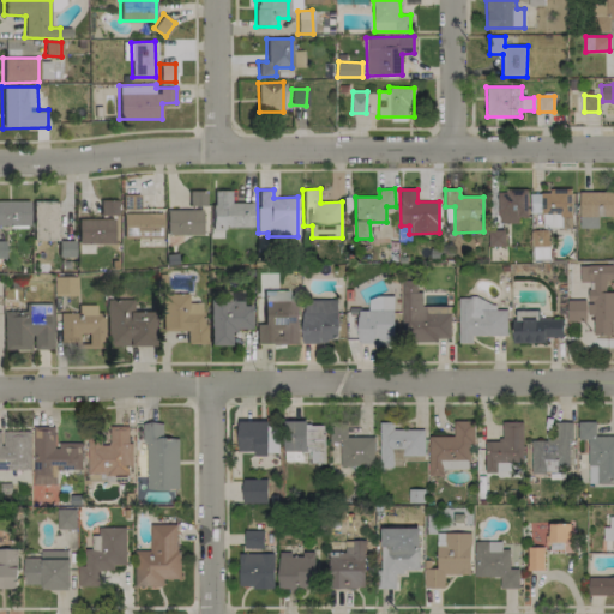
[(498,191),(498,223),(517,223),(517,216),(528,216),(528,190),(498,191)]
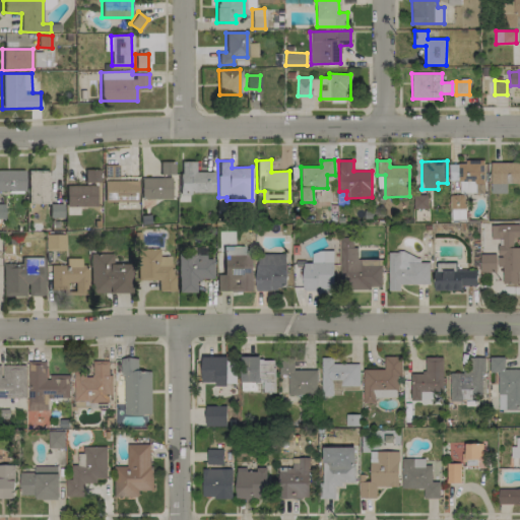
[(174,161),(160,161),(159,175),(174,175),(174,161)]
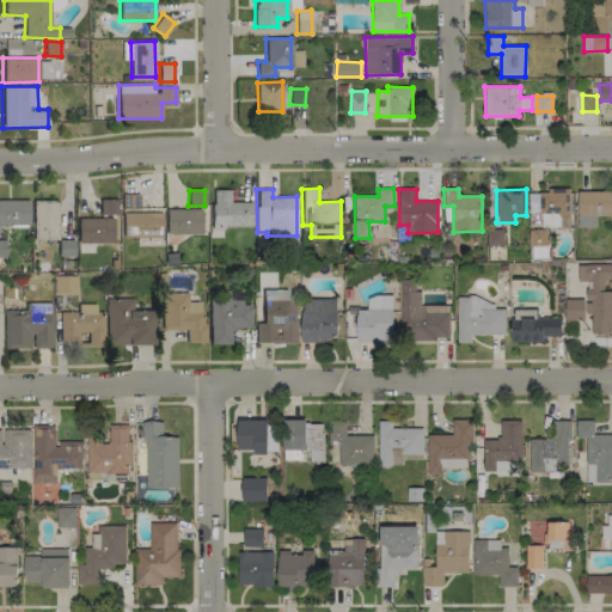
[(528,190),(528,213),(542,213),(542,226),(560,226),(560,215),(569,215),(569,190),(528,190)]
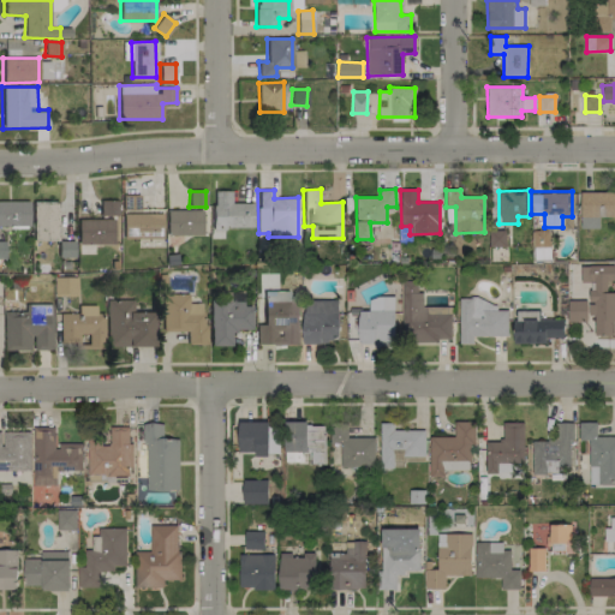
[(599,228),(598,218),(614,216),(614,191),(580,192),(581,228),(599,228)]
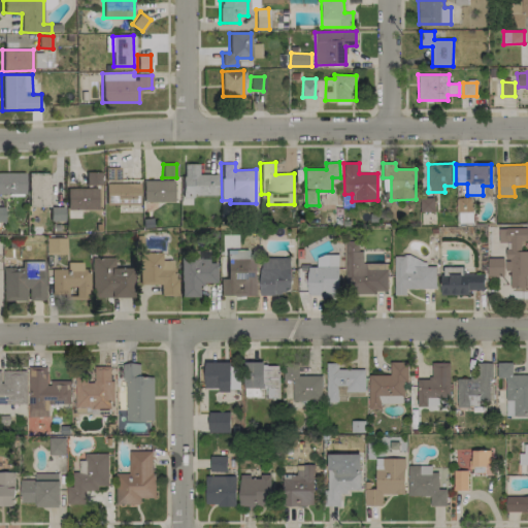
[(101,184),(100,171),(86,172),(86,185),(101,184)]
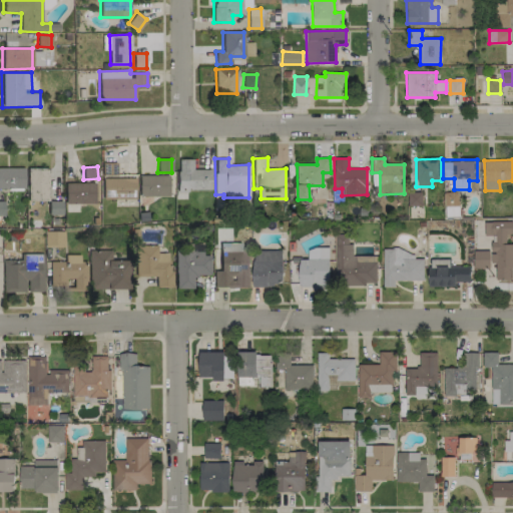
[(0,187),(24,188),(24,167),(0,167),(0,187)]
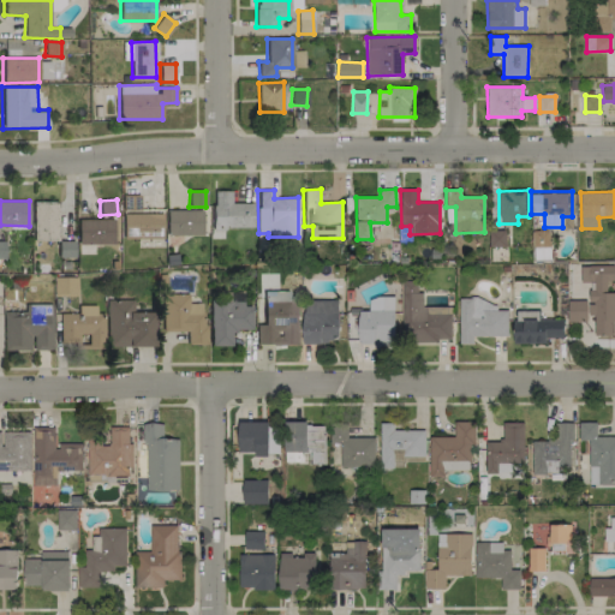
[(58,240),(57,201),(33,202),(34,240),(58,240)]
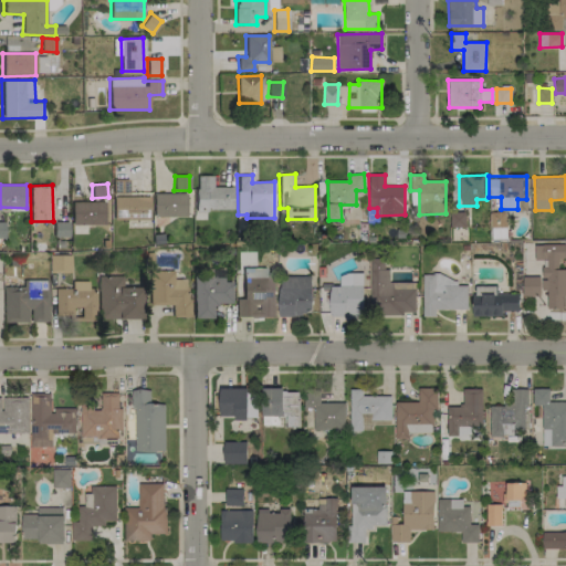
[(186,216),(186,192),(153,192),(153,216),(186,216)]
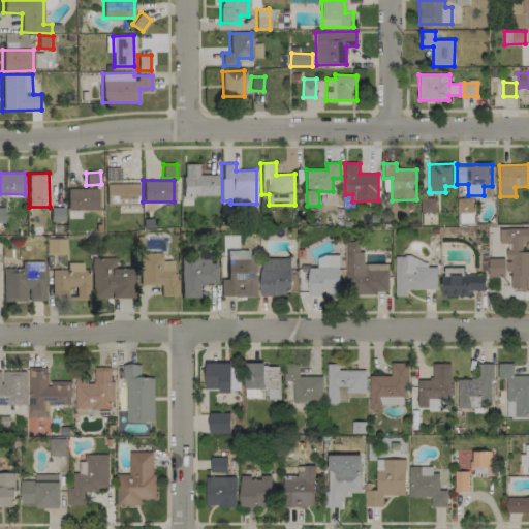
[(139,205),(139,183),(105,183),(105,205),(139,205)]
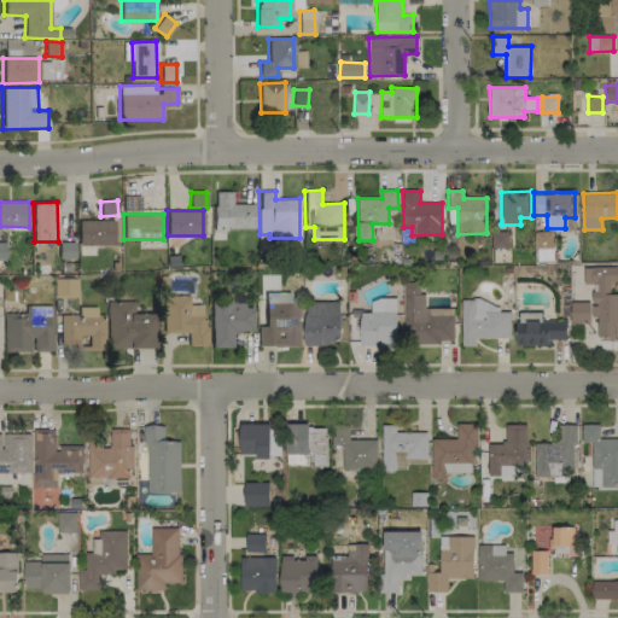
[(115,245),(115,221),(79,221),(79,245),(115,245)]
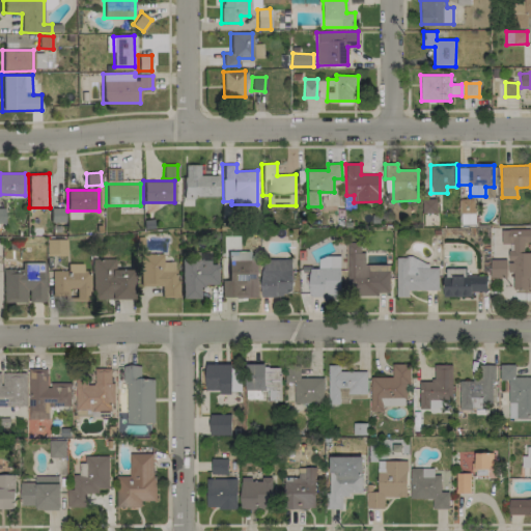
[(423,213),(437,213),(437,199),(422,199),(423,213)]
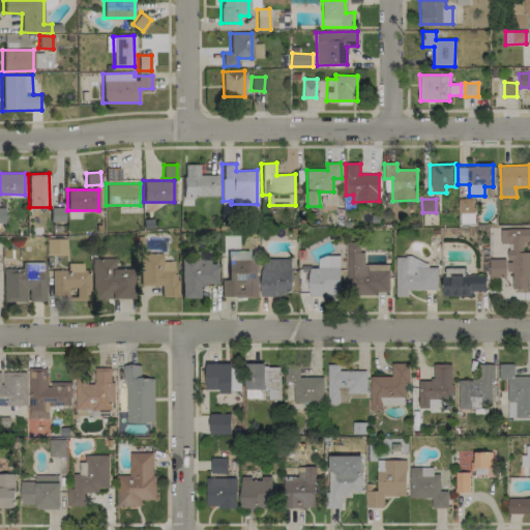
[(50,221),(64,222),(64,208),(50,208),(50,221)]
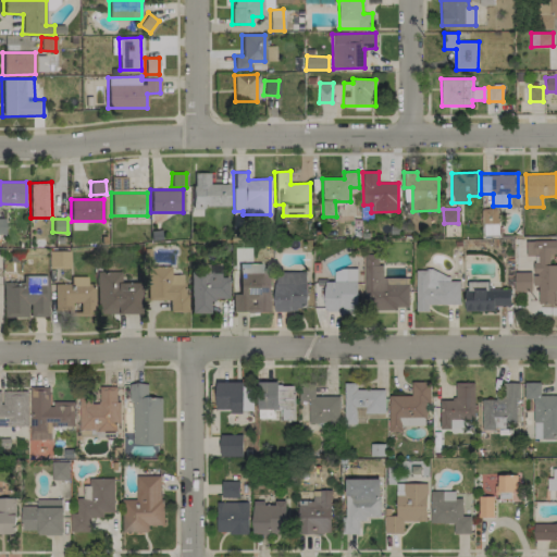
[(539,304),(556,302),(556,264),(556,265),(556,240),(529,242),(530,256),(533,256),(534,285),(537,285),(539,304)]
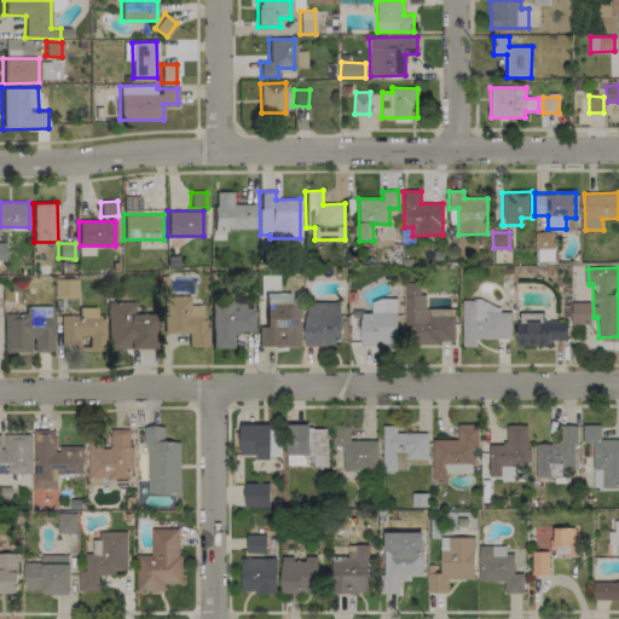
[(55,293),(76,293),(76,279),(55,278),(55,293)]
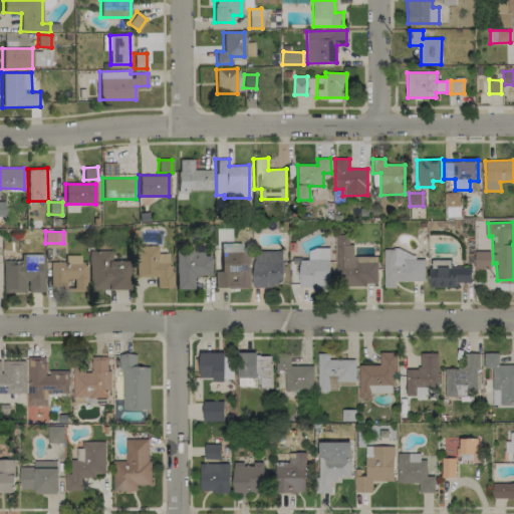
[(377,256),(353,256),(353,244),(348,244),(348,235),(335,235),(336,285),(377,284),(377,256)]
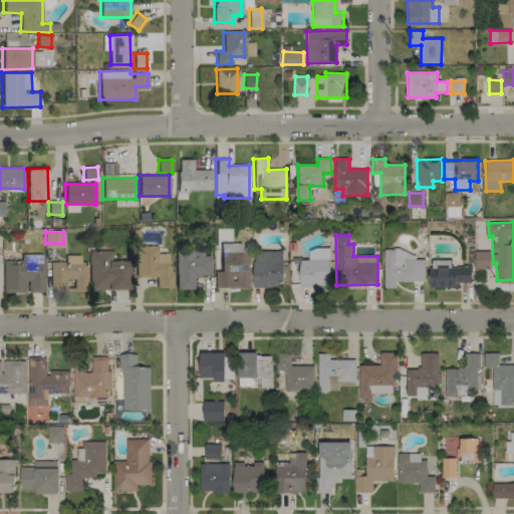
[(250,288),(249,249),(242,249),(241,243),(221,243),(221,271),(215,271),(215,288),(250,288)]
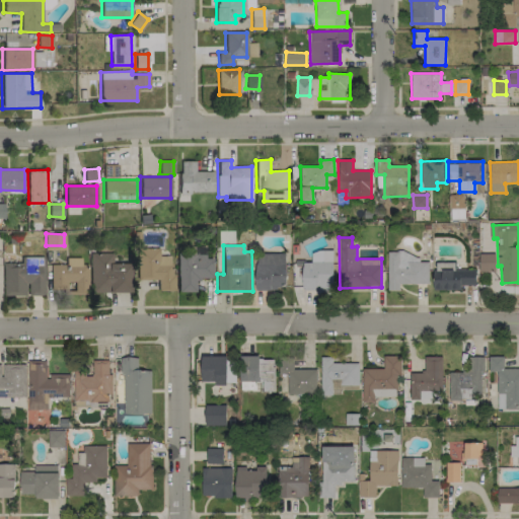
[(172,290),(172,274),(170,274),(170,268),(168,268),(169,265),(170,265),(170,263),(168,263),(168,254),(157,254),(157,247),(135,247),(136,279),(156,279),(156,290),(172,290)]
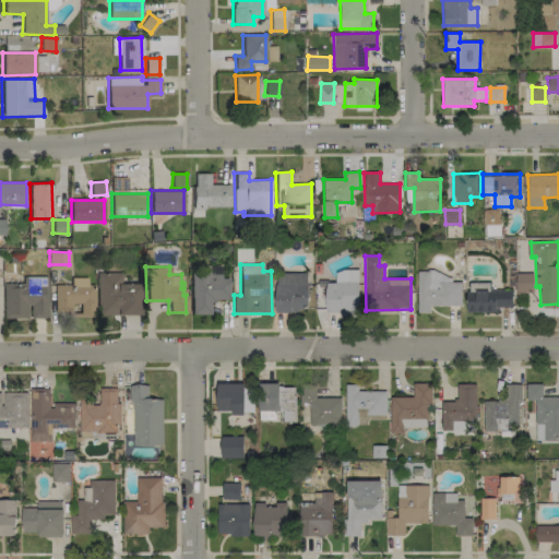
[(325,313),(358,313),(358,270),(335,270),(335,283),(325,282),(325,313)]
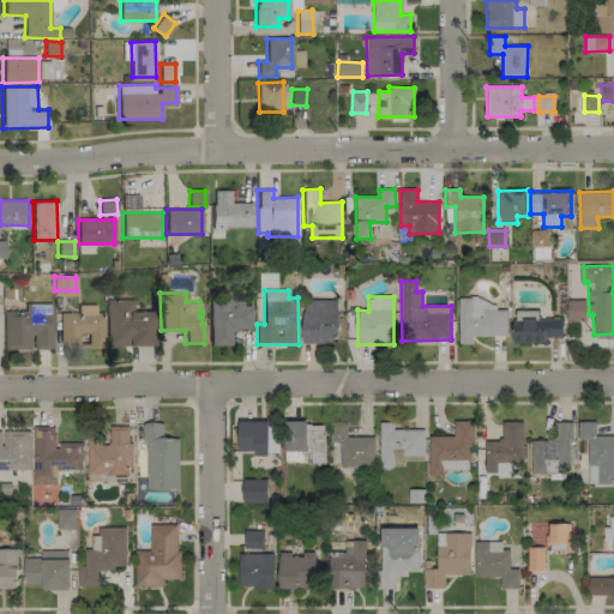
[(106,299),(104,344),(152,345),(152,311),(131,311),(131,299),(106,299)]
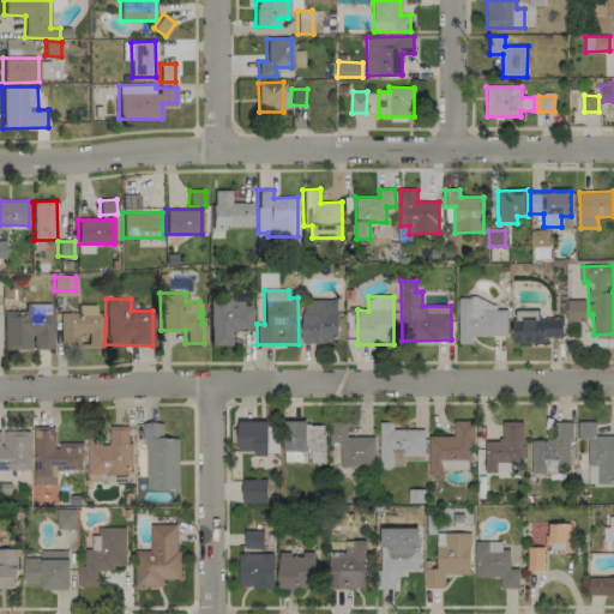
[(337,299),(302,300),(304,342),(338,342),(337,299)]
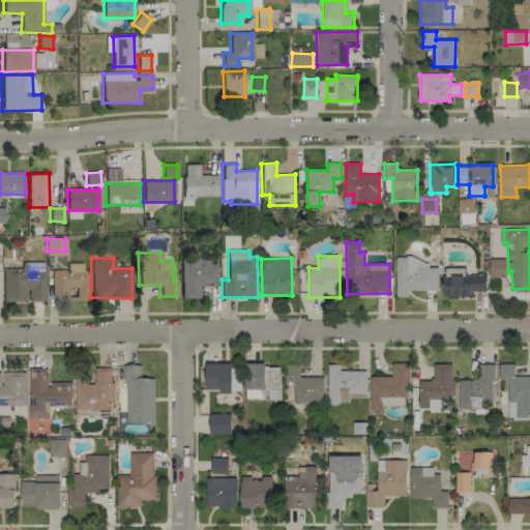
[(395,258),(396,296),(408,296),(408,290),(438,290),(437,267),(428,267),(427,258),(395,258)]
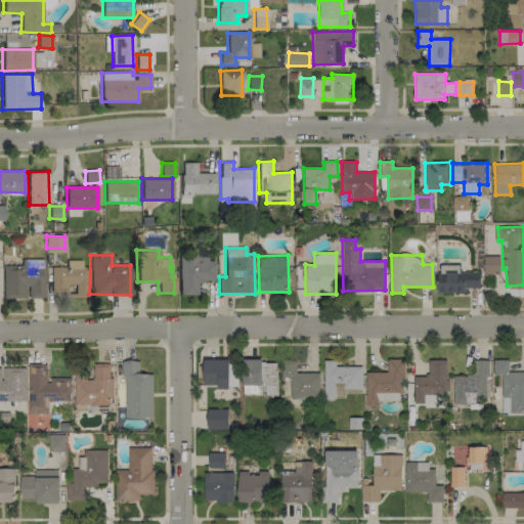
[(180,295),(197,294),(197,280),(215,280),(214,257),(179,258),(180,295)]
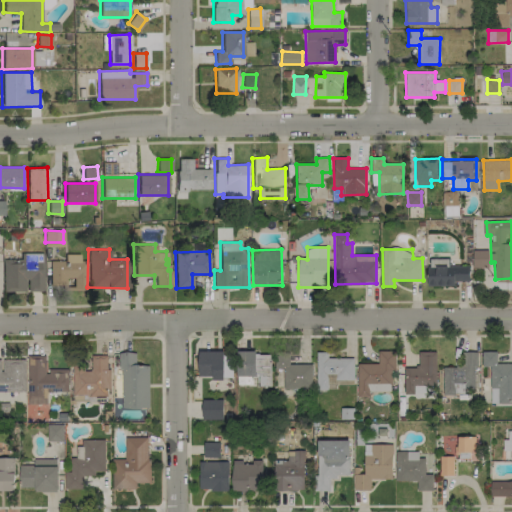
[(1,258),(20,259),(20,252),(42,252),(42,290),(26,291),(26,279),(24,279),(24,291),(2,291),(1,258)]
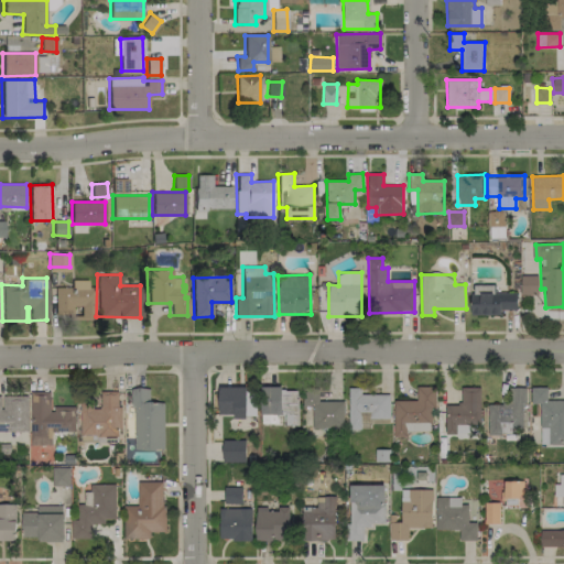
[(86,286),(94,286),(94,318),(73,320),(73,315),(79,315),(79,305),(69,305),(69,318),(54,318),(54,286),(69,286),(69,289),(73,289),(73,285),(69,285),(71,279),(86,279),(86,286)]
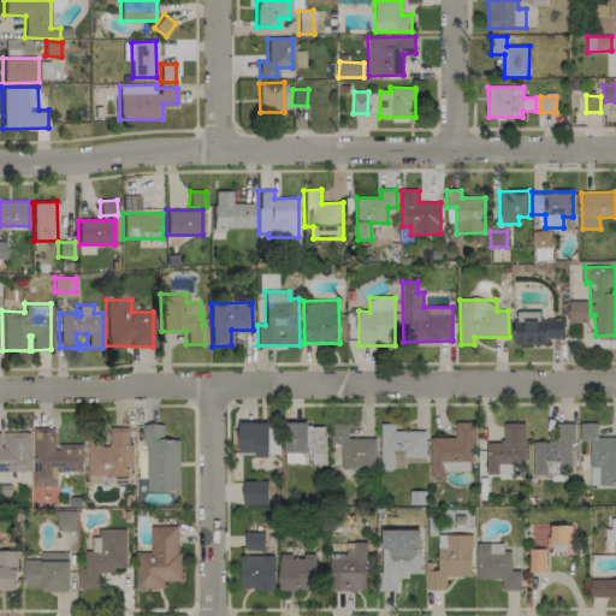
[(515,344),(549,343),(549,338),(566,338),(564,319),(540,319),(540,311),(515,312),(515,344)]
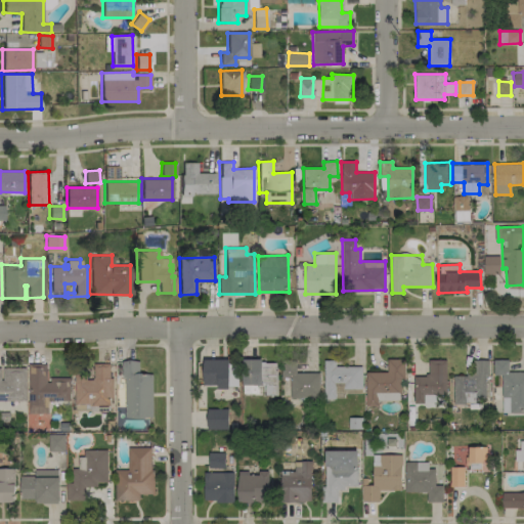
[(203,359),(204,385),(218,384),(218,389),(229,389),(229,359),(203,359)]
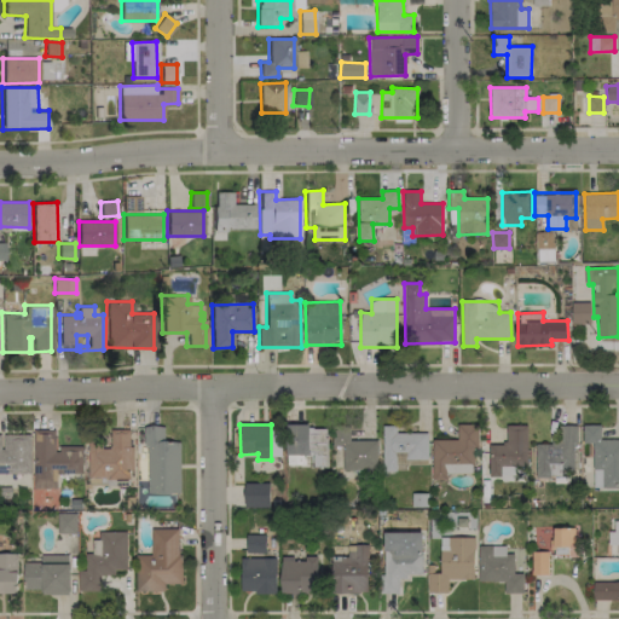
[(287,455),(313,455),(313,460),(327,460),(327,429),(310,429),(310,424),(287,424),(287,455)]
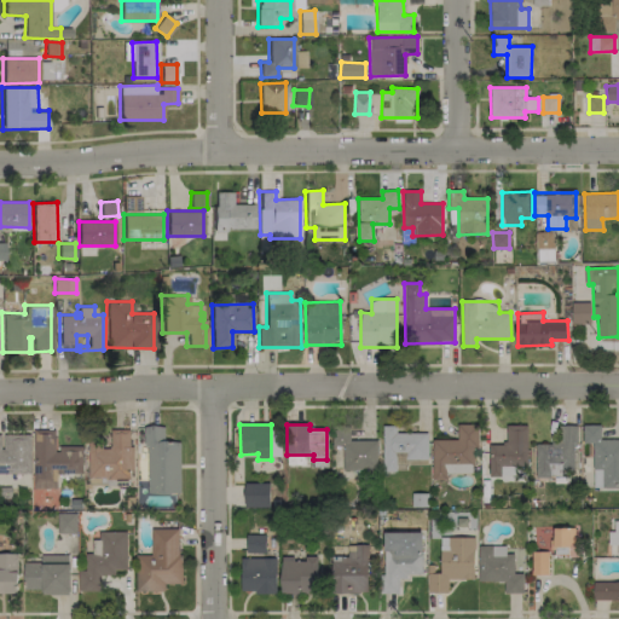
[(432,440),(432,479),(446,479),(446,473),(476,473),(476,424),(457,424),(457,440),(432,440)]
